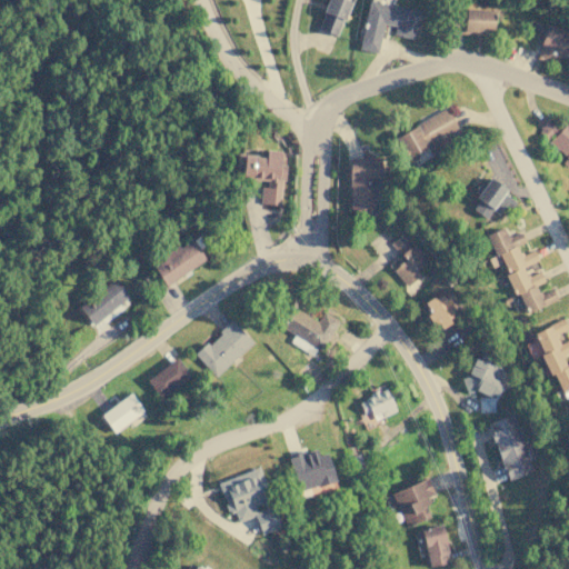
[(349,0),(326,0),(317,28),(337,35),(349,0)]
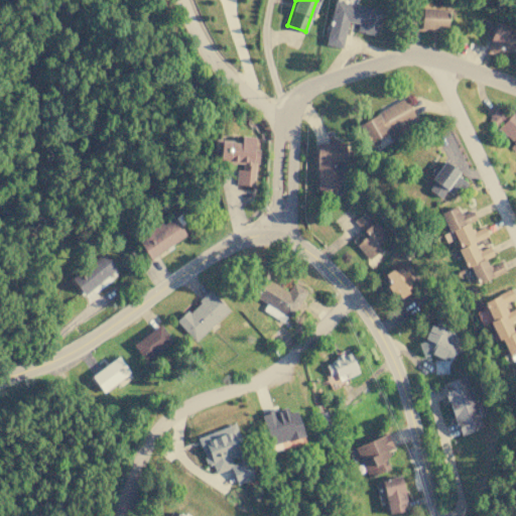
[(376,34),(380,8),(333,1),(326,44),(343,47),(347,21),(358,22),(357,31),(376,34)]
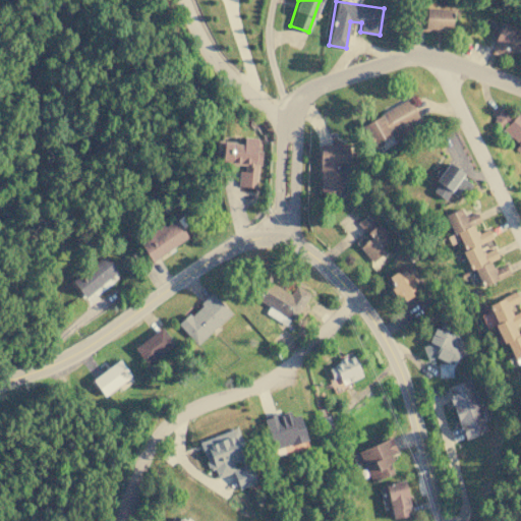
[(451,8),(415,8),(415,29),(450,30),(451,8)]
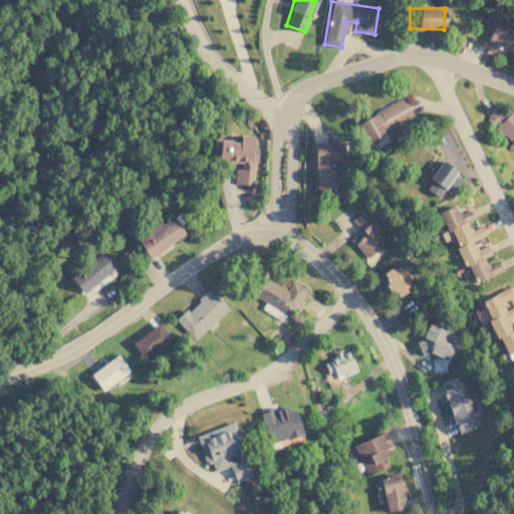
[(512,31),(490,27),(486,43),(508,48),(512,31)]
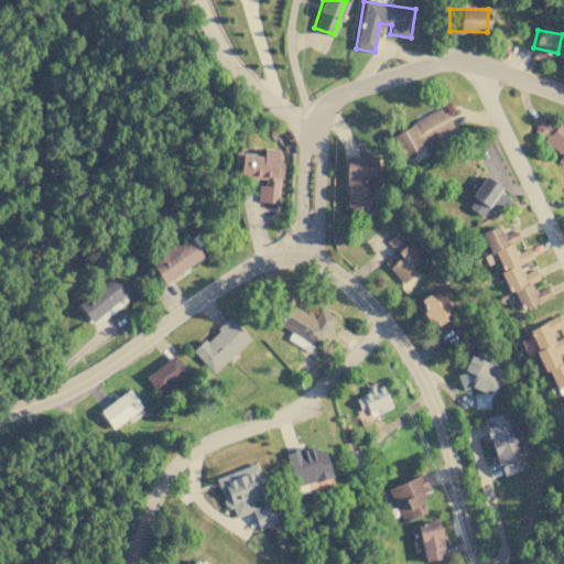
[(389,134),(400,156),(412,151),(416,160),(426,155),(422,145),(454,130),(443,108),(389,134)]
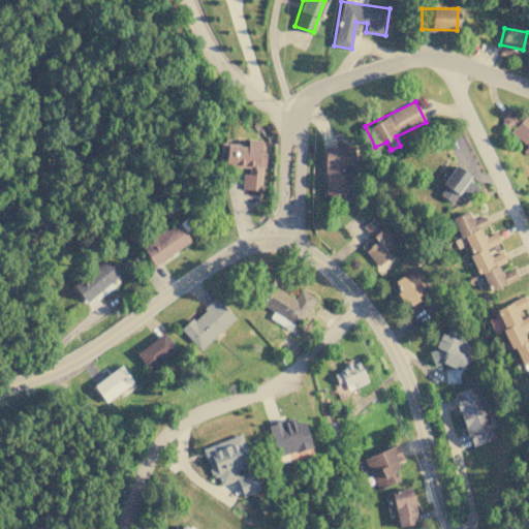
[(528,113),(527,112),(521,119),(510,110),(498,122),(528,151),(528,113)]
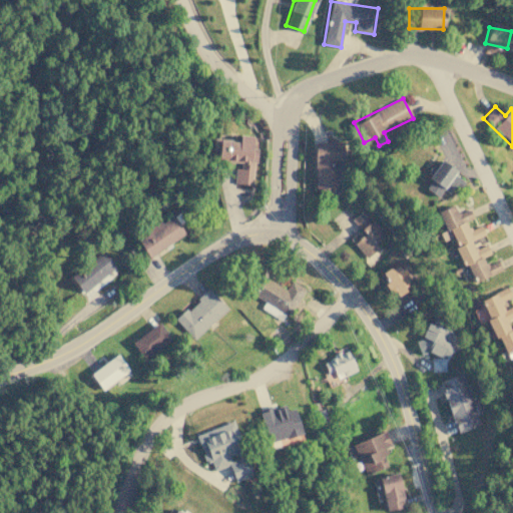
[(251,185),(253,162),(257,162),(259,148),(252,148),(253,136),(239,135),(238,141),(213,138),(211,150),(218,151),(217,160),(237,162),(235,183),(251,185)]
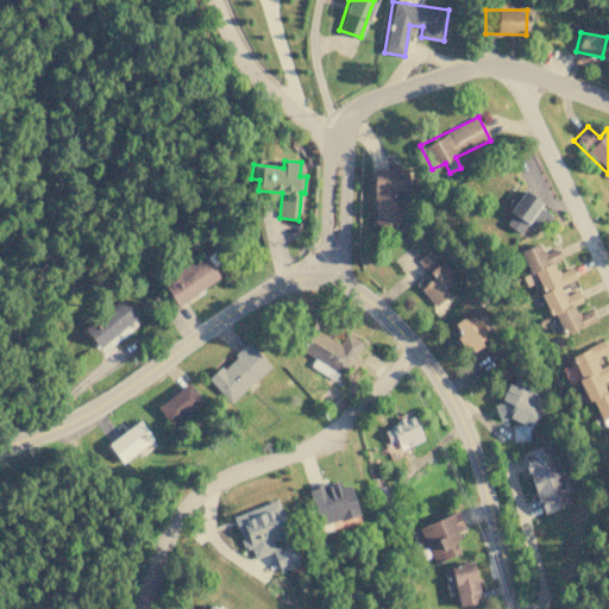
[(397,192),(409,190),(408,168),(372,169),(375,224),(399,223),(397,192)]
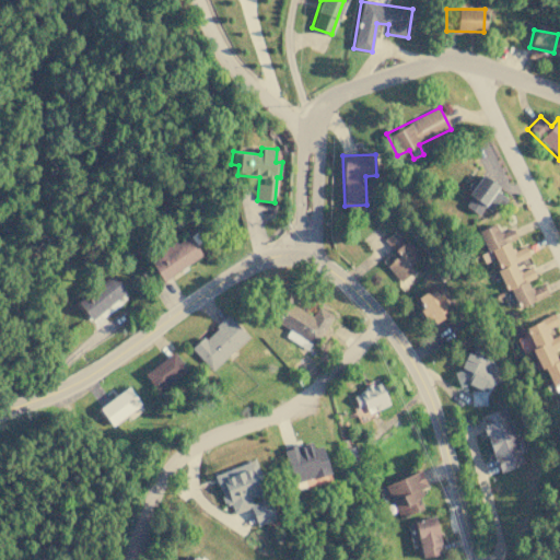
[(464,206),(476,214),(482,206),(493,213),(506,195),(479,176),(466,194),(470,197),(464,206)]
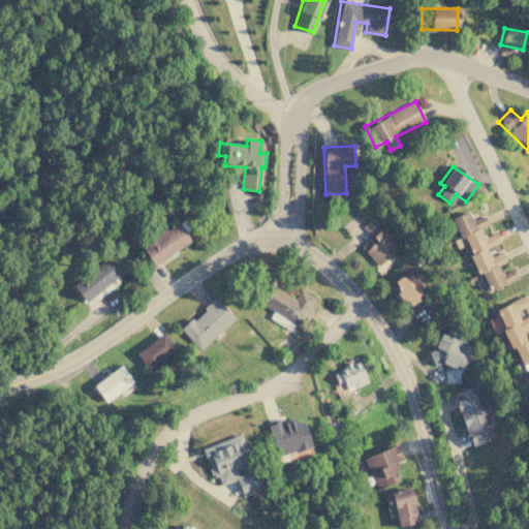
[(487,291),(518,279),(514,270),(508,271),(498,272),(498,265),(505,261),(502,252),(494,255),(487,255),(487,247),(500,242),(496,232),(489,236),(480,236),(480,228),(488,225),(484,216),(472,220),(469,212),(452,218),(459,238),(456,239),(456,249),(468,244),(472,254),(487,291)]
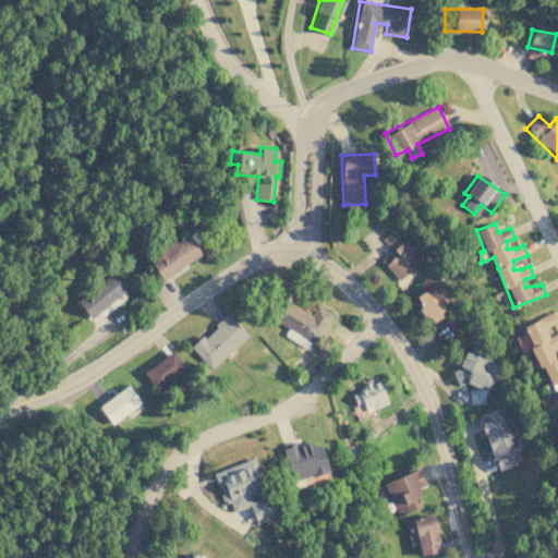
[(396,255),(385,265),(398,281),(412,270),(409,265),(420,256),(396,227),(383,238),(396,255)]
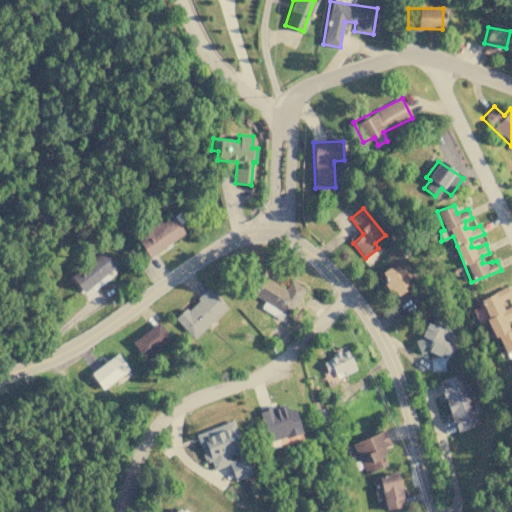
[(185,234),(172,214),(136,238),(149,257),(185,234)]
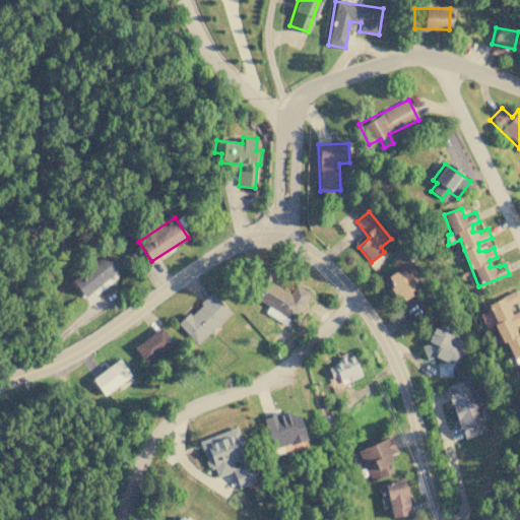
[(118,271),(104,254),(71,280),(84,298),(118,271)]
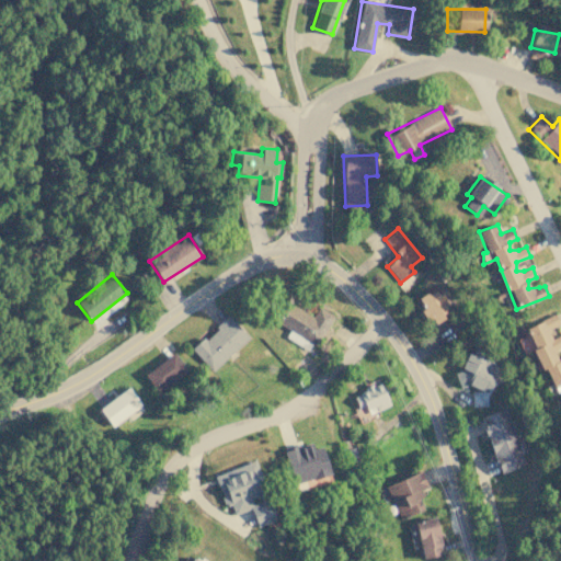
[(423,308),(421,309),(430,324),(450,311),(436,288),(418,299),(423,308)]
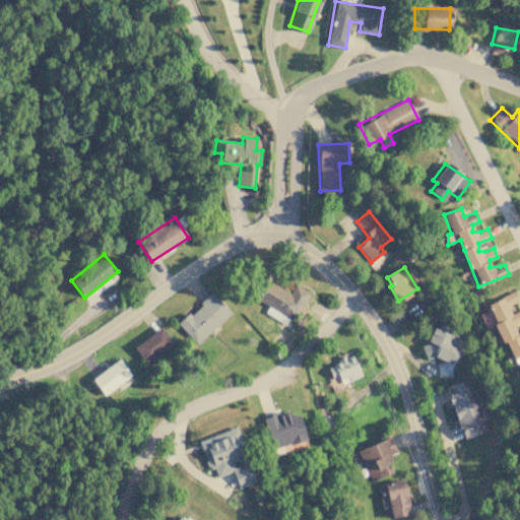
[(309,293),(295,285),(290,293),(269,282),(272,276),(262,271),(250,297),(269,306),(265,313),(286,324),(293,312),(299,315),(309,293)]
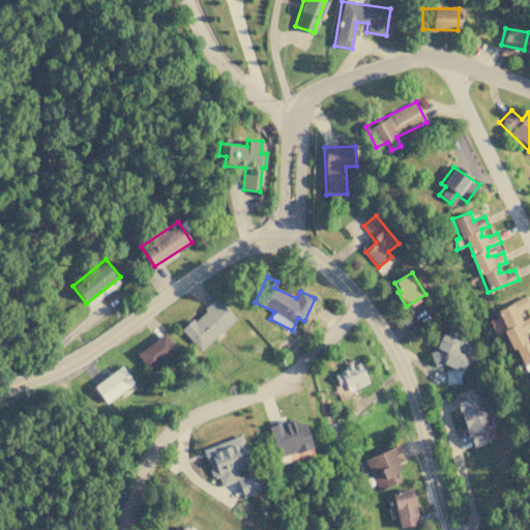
[(495,308),(520,365),(529,360),(529,336),(526,339),(523,331),(529,327),(529,318),(529,316),(521,319),(517,311),(528,305),(524,297),(495,308)]
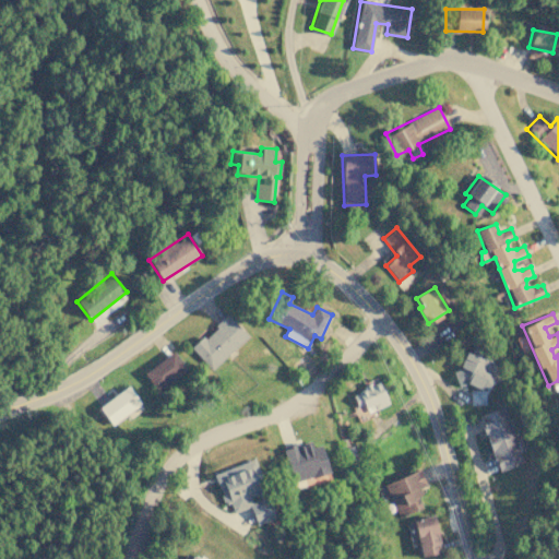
[(248,336),(227,314),(191,348),(212,370),(248,336)]
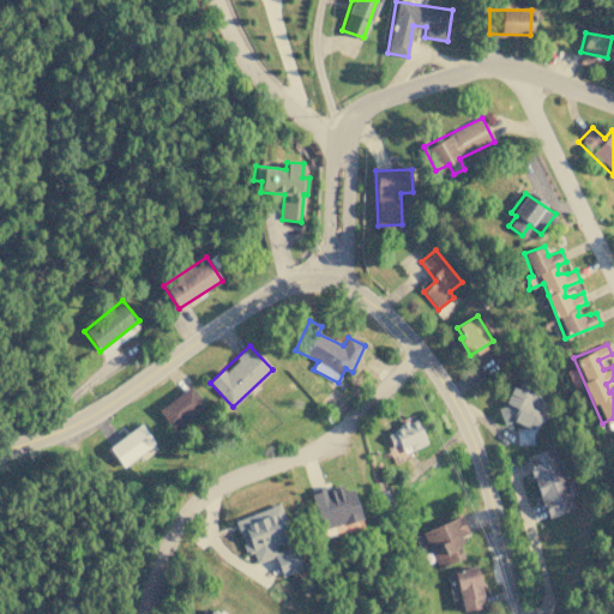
[(503,416),(535,429),(548,398),(512,384),(503,408),(506,409),(503,416)]
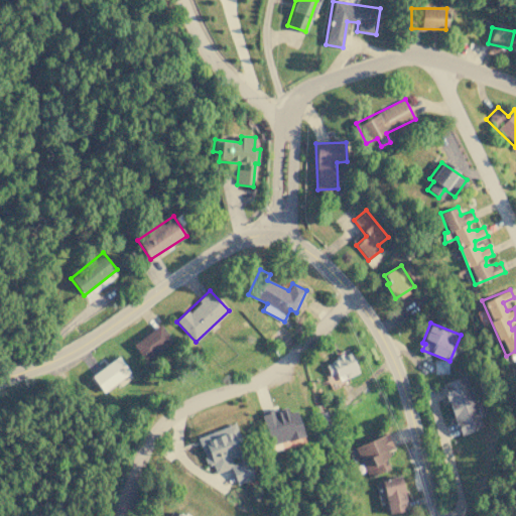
[(144,361),(172,341),(160,324),(132,345),(144,361)]
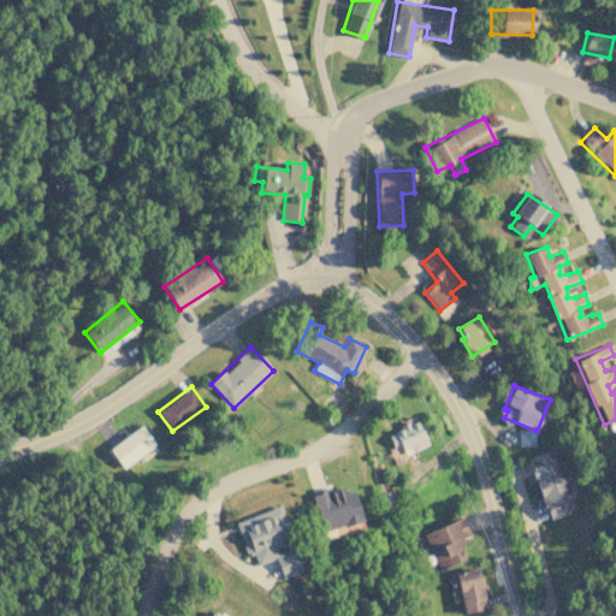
[(400,445),(404,455),(428,445),(418,420),(386,433),(394,448),(400,445)]
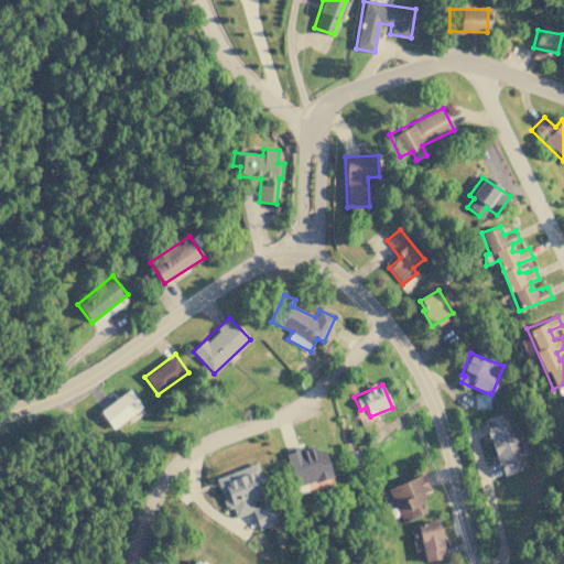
[(142,408),(129,390),(99,411),(112,429),(142,408)]
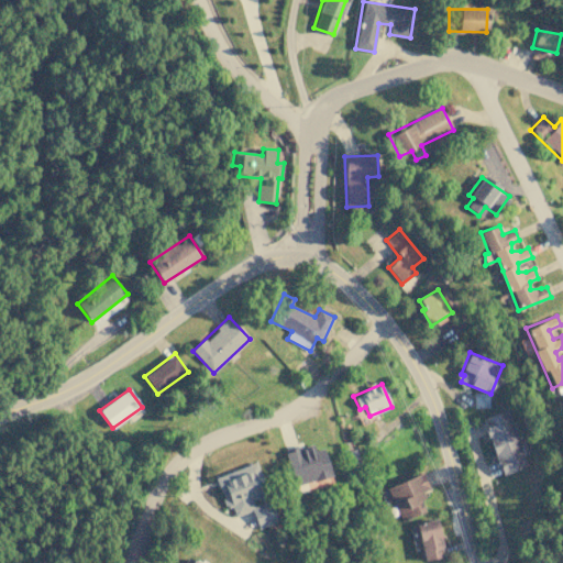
[(499,474),(526,466),(507,409),(482,417),(499,474)]
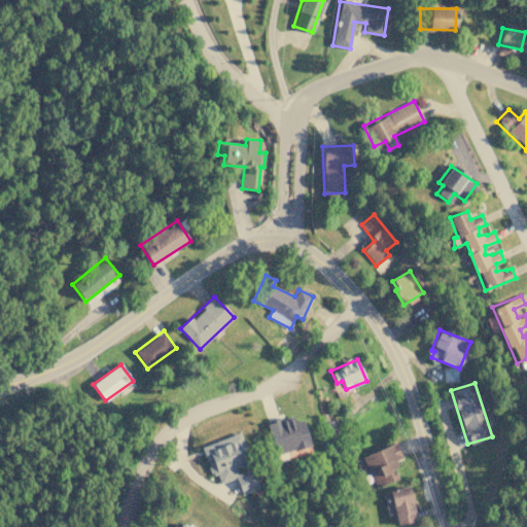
[(276,455),(310,446),(303,420),(294,422),(292,415),(267,422),(276,455)]
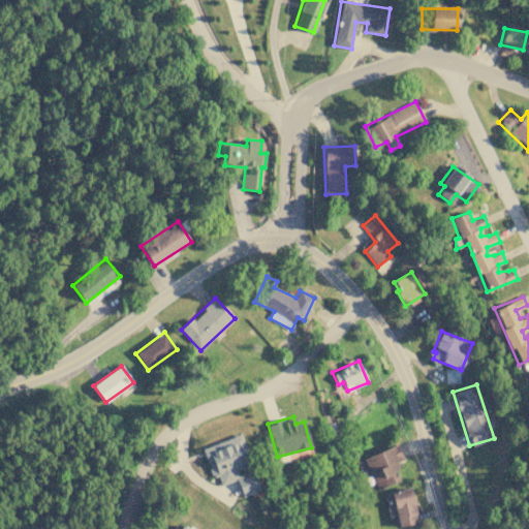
[(203,447),(212,476),(218,475),(220,485),(237,479),(242,496),(260,491),(254,471),(238,476),(236,469),(249,465),(241,435),(203,447)]
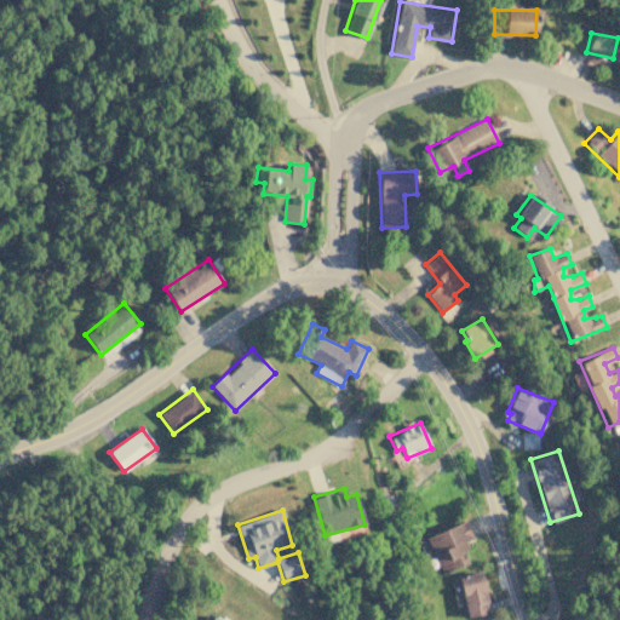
[(472,538),(465,521),(425,535),(438,573),(466,563),(461,551),(466,550),(464,541),(472,538)]
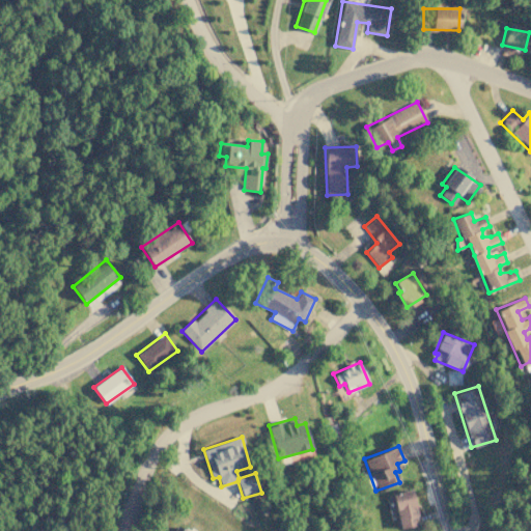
[(418,525),(412,490),(385,495),(389,519),(397,516),(399,528),(418,525)]
